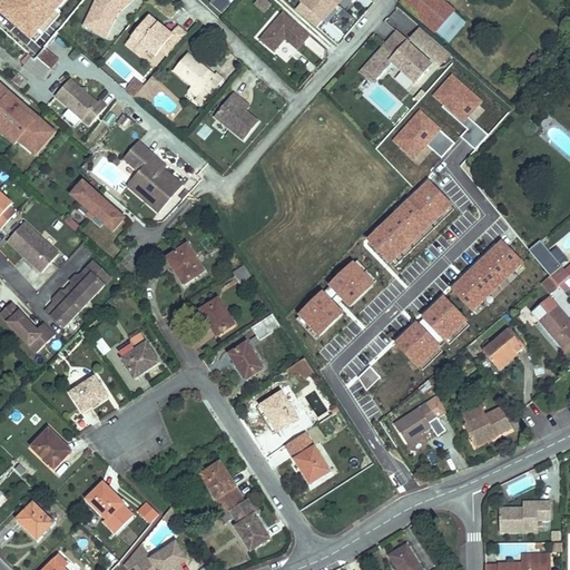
[(10,0),(9,8),(19,10),(20,0),(10,0)]
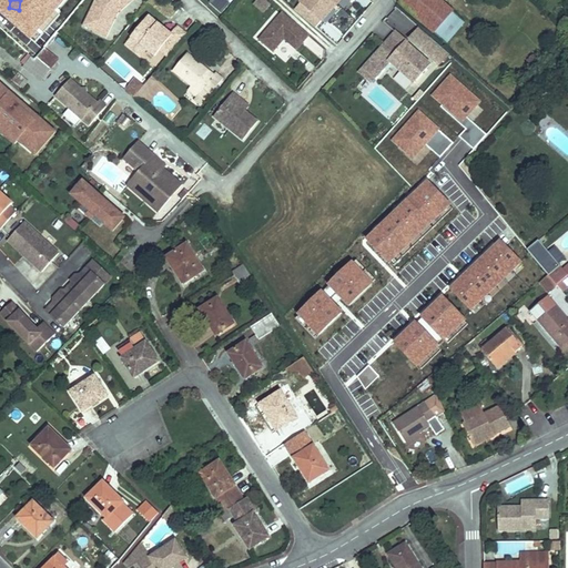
[(70,0),(47,0),(60,11),(70,0)]
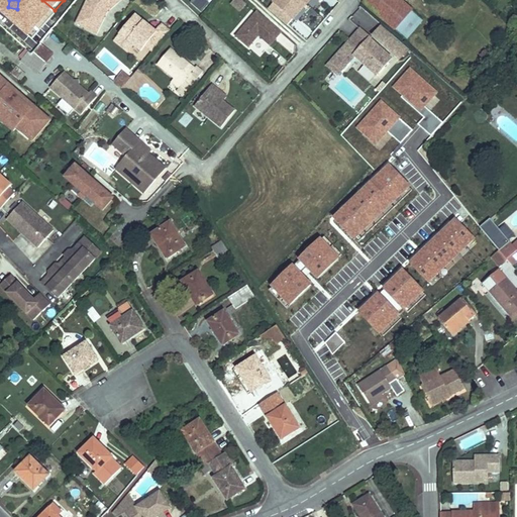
[(88,0),(77,23),(97,33),(107,12),(120,0),(88,0)]
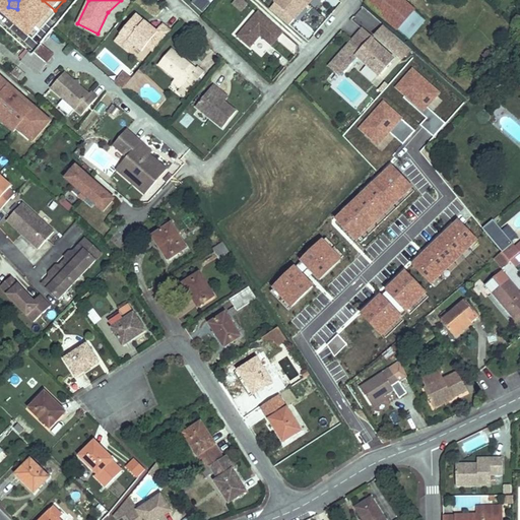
[(203,13),(211,3),(207,0),(193,0),(191,3),(203,13)]
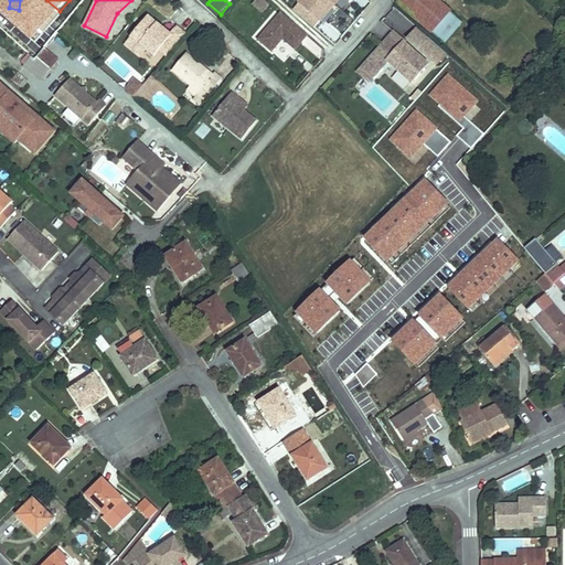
[(268,4),(262,0),(257,0),(254,4),(263,12),(268,4)]
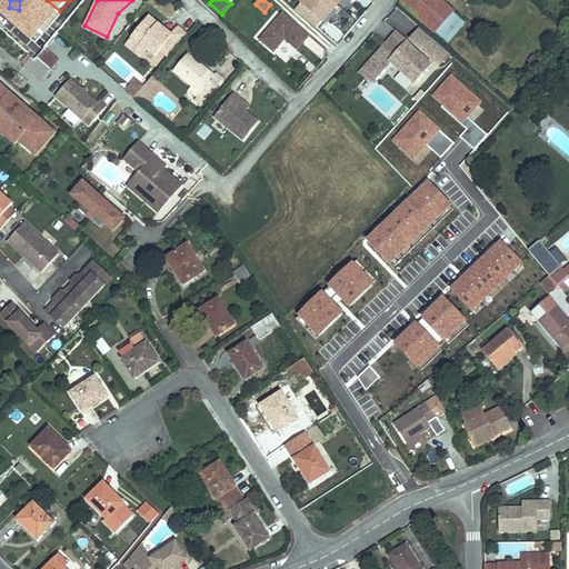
[(302,0),(301,3),(322,21),(340,0),(302,0)]
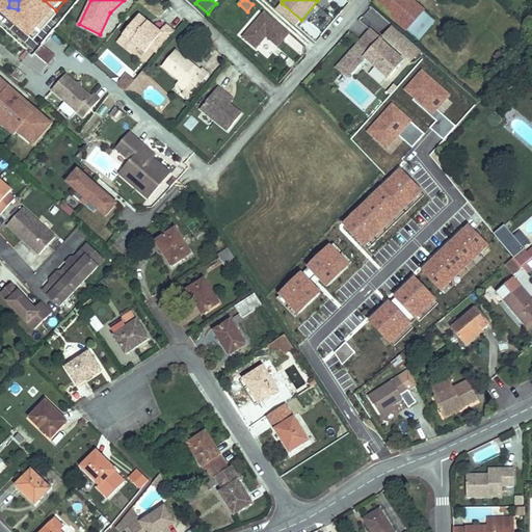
[(410,0),(375,0),(374,2),(419,42),(435,22),(410,0)]
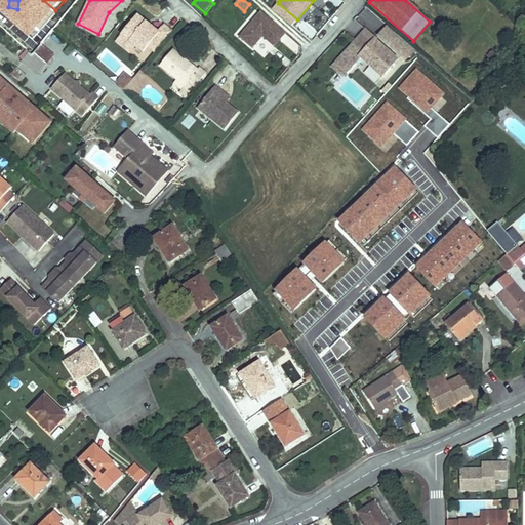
[(292,26),(297,19),(278,3),(273,8),(292,26)]
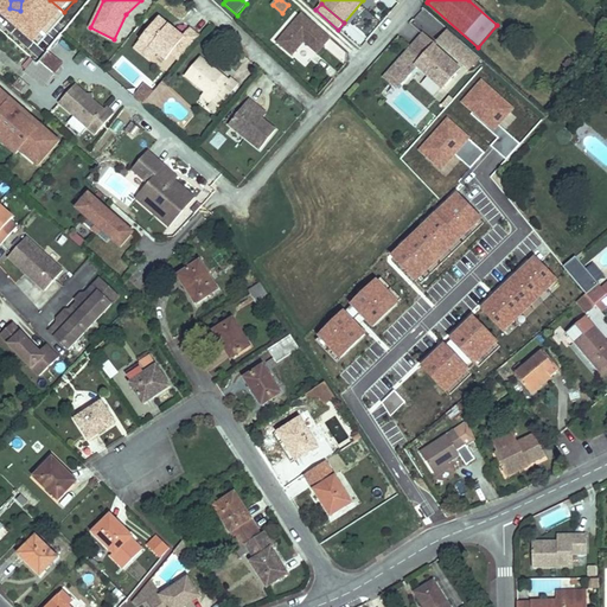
[(317,53),(331,38),(302,14),(278,43),(292,56),(304,42),(317,53)]
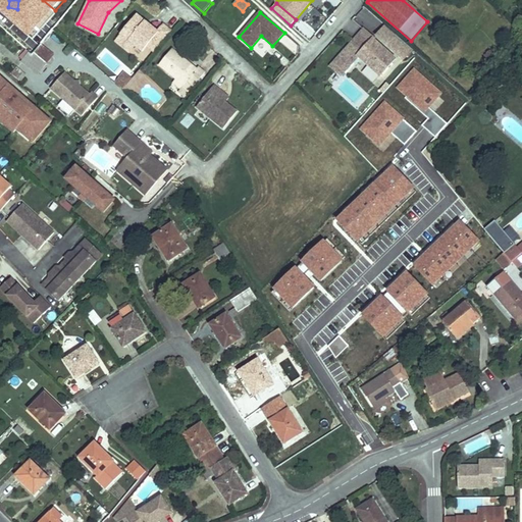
[(137,14),(121,34),(136,46),(143,51),(147,46),(155,52),(171,31),(163,23),(157,31),(137,14)]
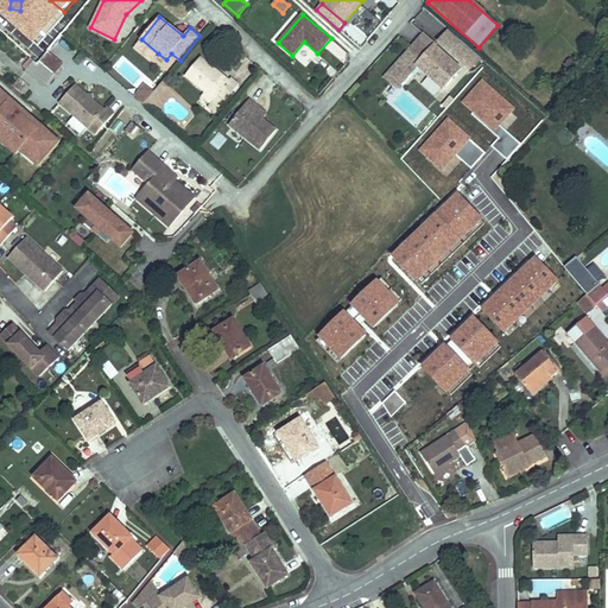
[(461,40),(449,30),(438,42),(450,54),(461,40)]
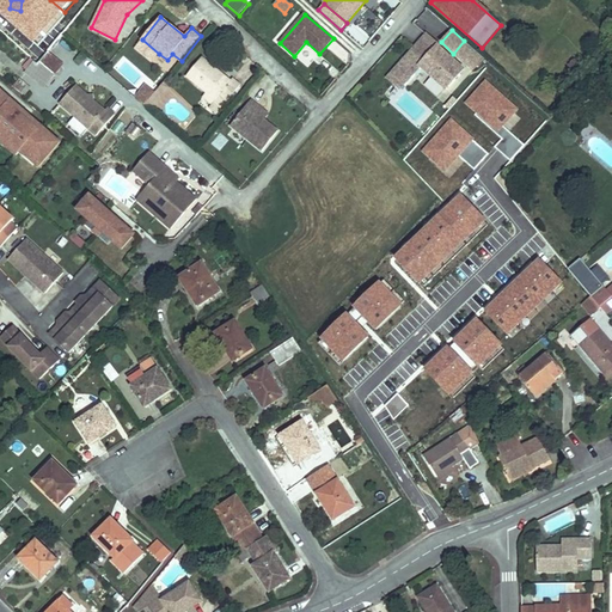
[(389,78),(393,83),(402,91),(422,68),(446,89),(463,69),(438,47),(439,47),(427,35),(389,78)]
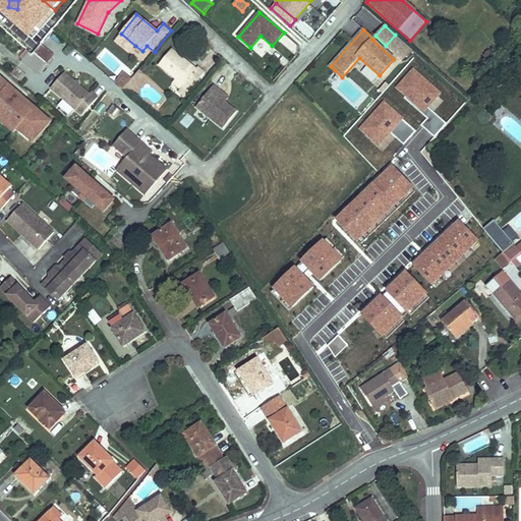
[(135,46),(121,34),(114,42),(129,54),(135,46)]
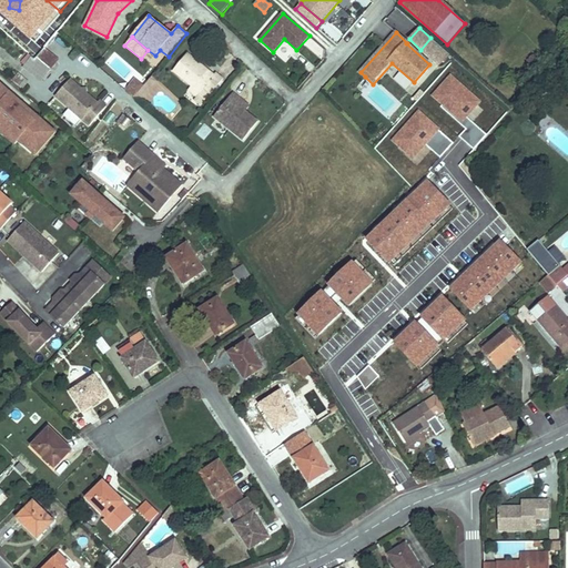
[(449,53),(430,38),(421,50),(438,66),(449,53)]
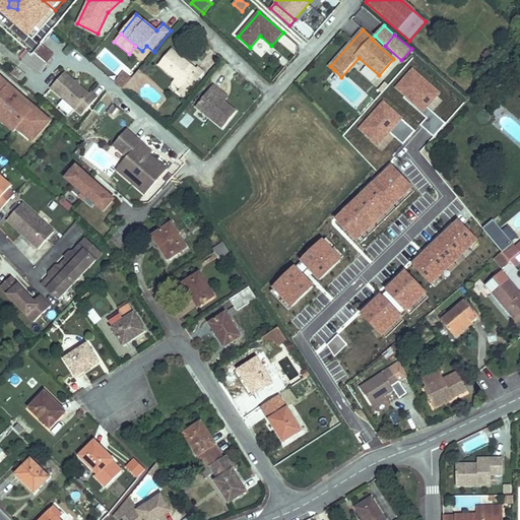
[(34,43),(31,42),(25,50),(33,55),(41,44),(36,40),(34,43)]
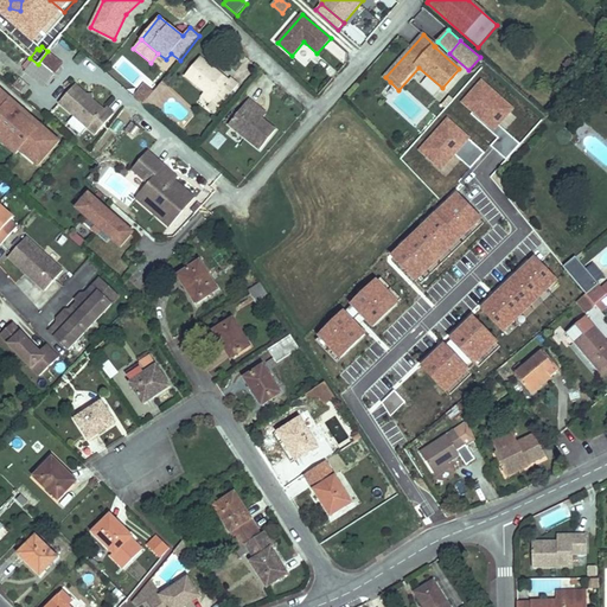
[(38,64),(34,62),(27,71),(26,71),(44,85),(62,64),(56,57),(48,51),(38,64)]
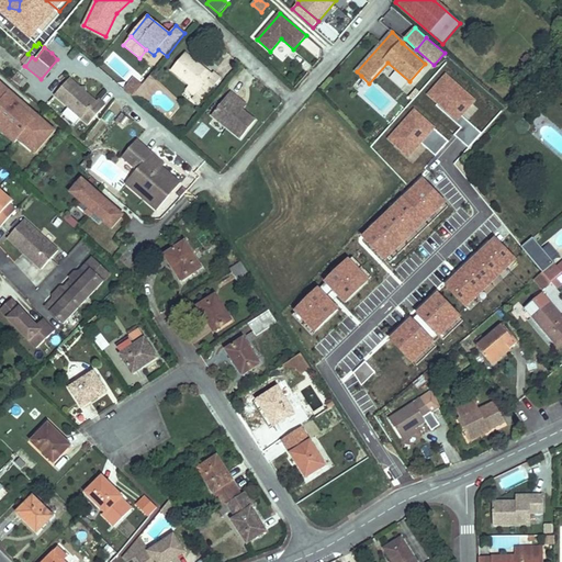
[(199,92),(195,97),(192,100),(199,104),(222,78),(214,72),(212,74),(204,68),(203,70),(201,69),(203,66),(186,53),(172,70),(199,92)]
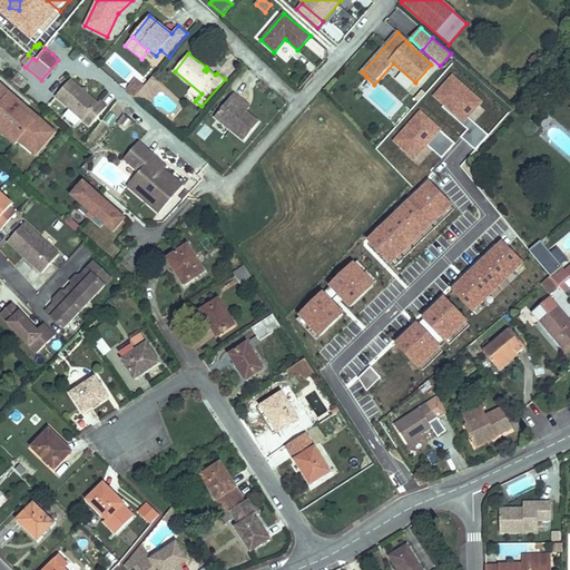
[(26,67),(32,58),(29,55),(21,64),(26,67)]
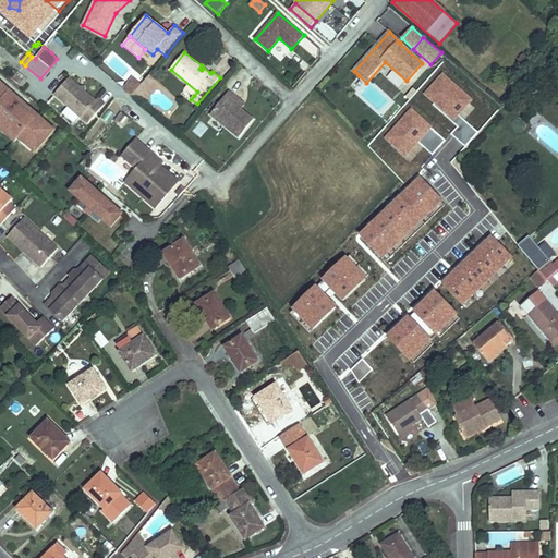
[(27,82),(19,73),(13,79),(22,87),(27,82)]
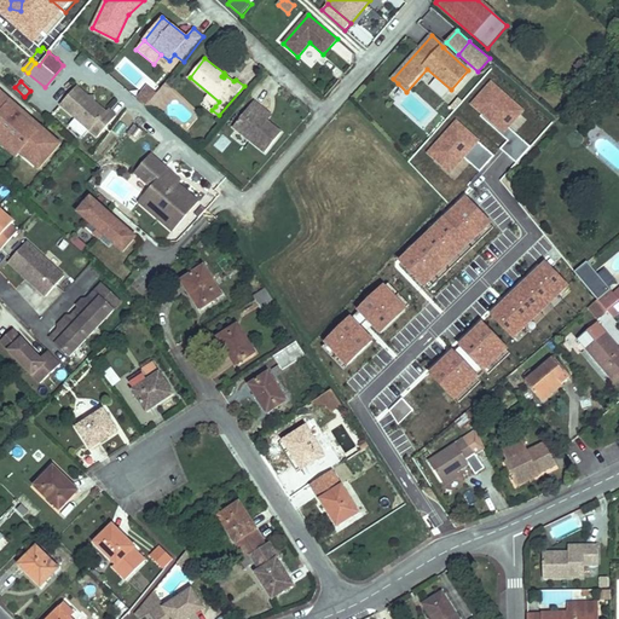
[(173,88),(166,82),(158,92),(166,98),(173,88)]
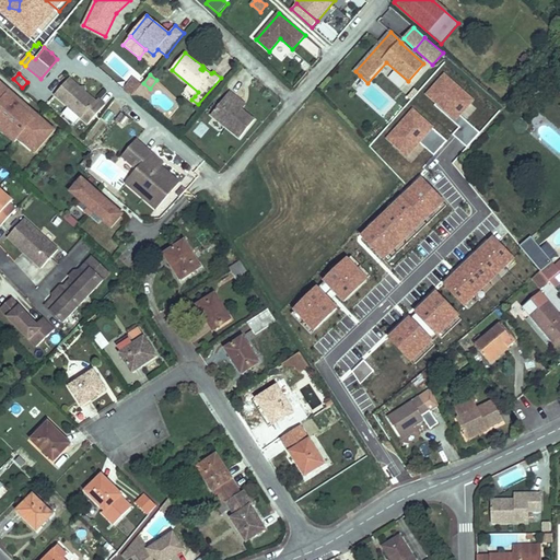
[(55,95),(69,107),(81,117),(88,125),(105,105),(98,100),(96,102),(85,92),(81,92),(81,88),(69,78),(55,95)]
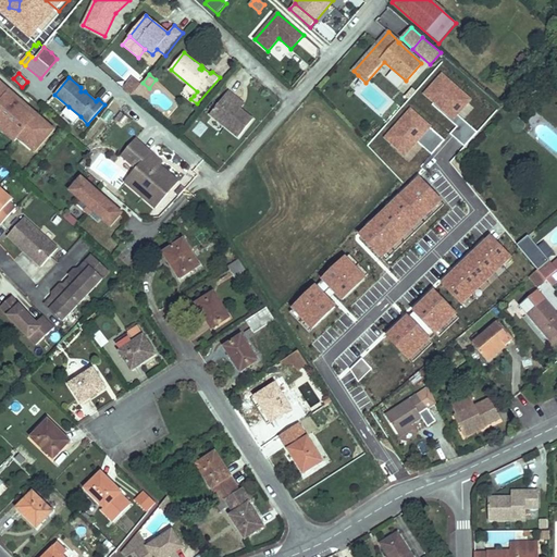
[(132,96),(136,90),(140,86),(132,78),(123,89),(132,96)]
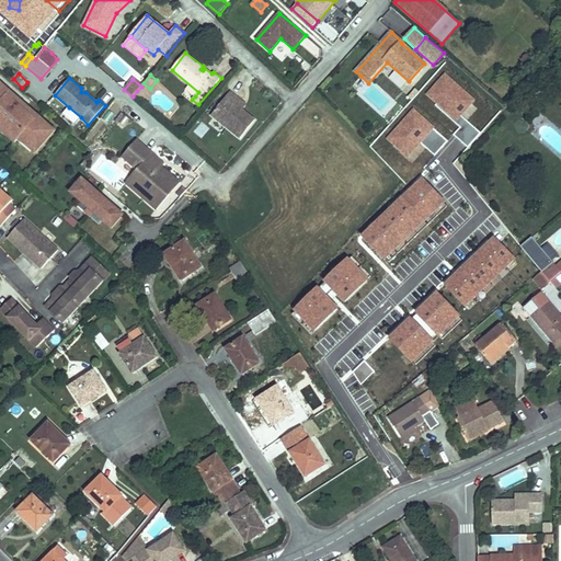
[(0,83),(0,126),(2,128),(16,141),(22,136),(38,150),(55,132),(37,116),(35,121),(24,112),(18,119),(9,113),(16,104),(7,95),(10,92),(0,83)]
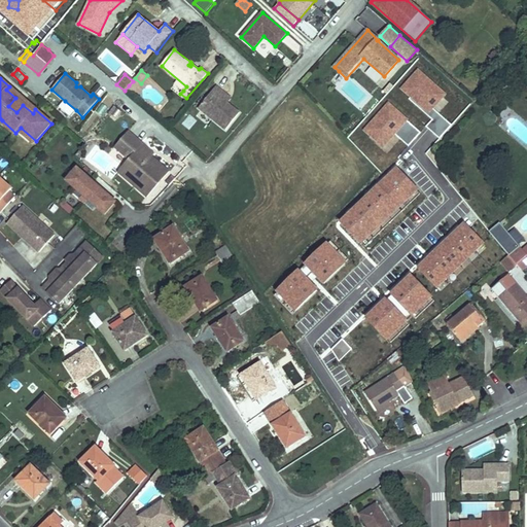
[(141,83),(135,78),(133,81),(129,85),(134,90),(135,91),(141,83)]
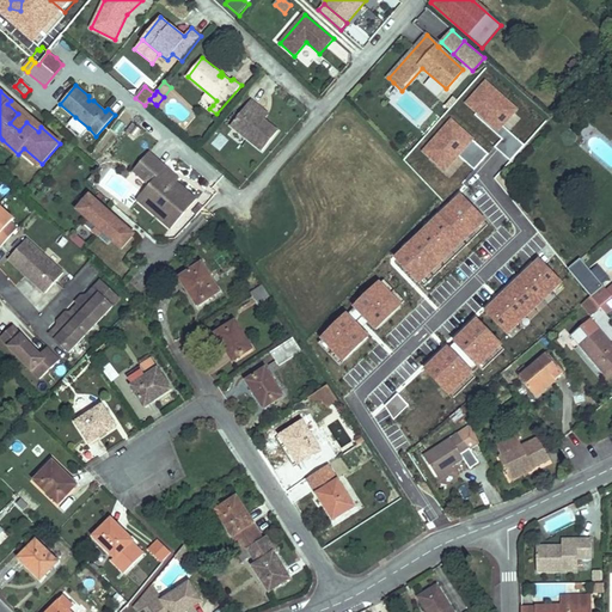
[(216,101),(207,92),(203,97),(213,105),(216,101)]
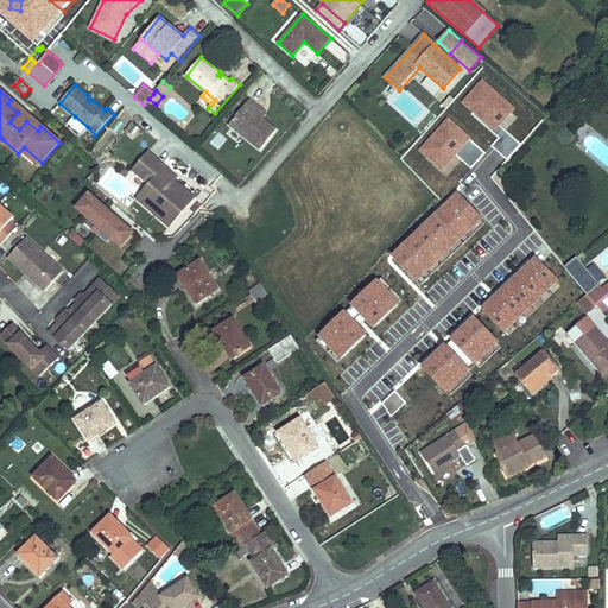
[(38,131),(40,126),(11,100),(7,103),(18,113),(10,122),(19,130),(26,121),(38,131)]
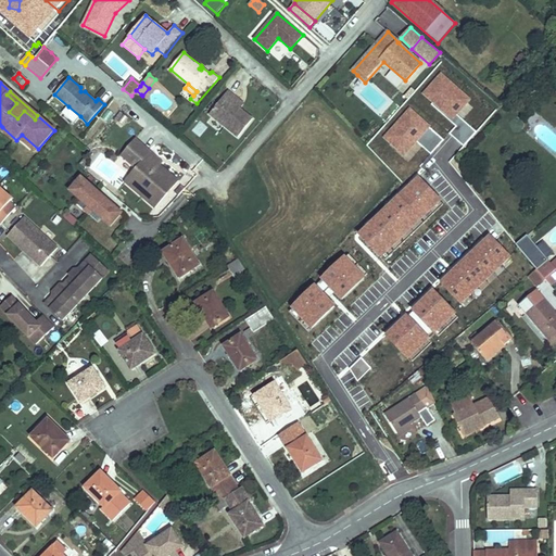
[(253,119),(240,109),(230,101),(235,97),(228,91),(210,114),(238,137),(253,119)]
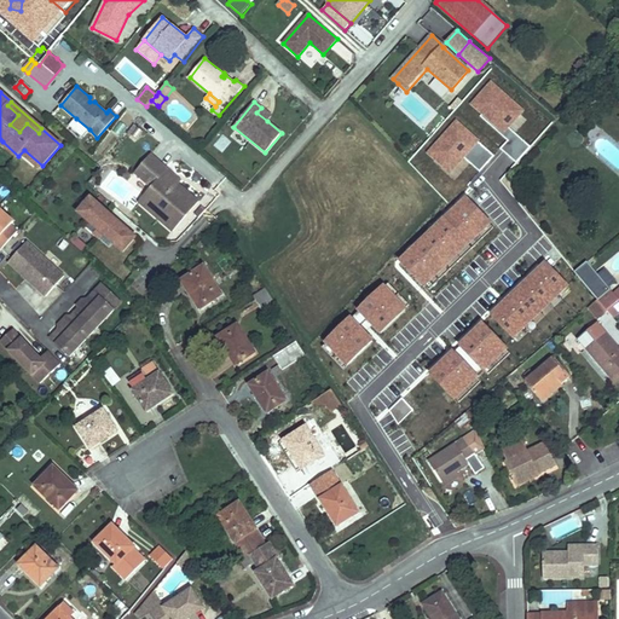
[(256,113),(267,121),(272,116),(261,108),(256,113)]
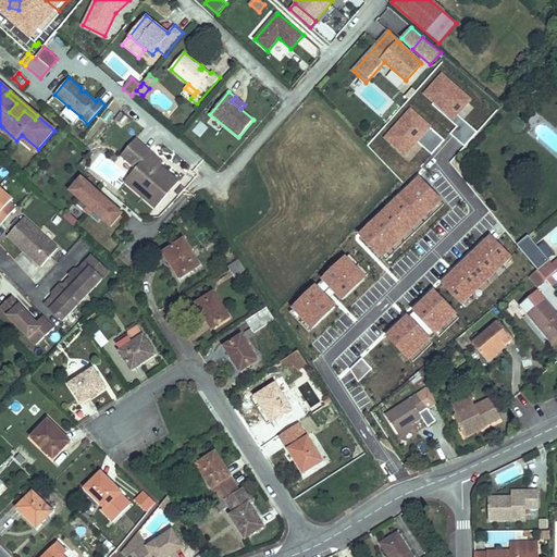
[(81,116),(69,107),(62,113),(74,124),(81,116)]
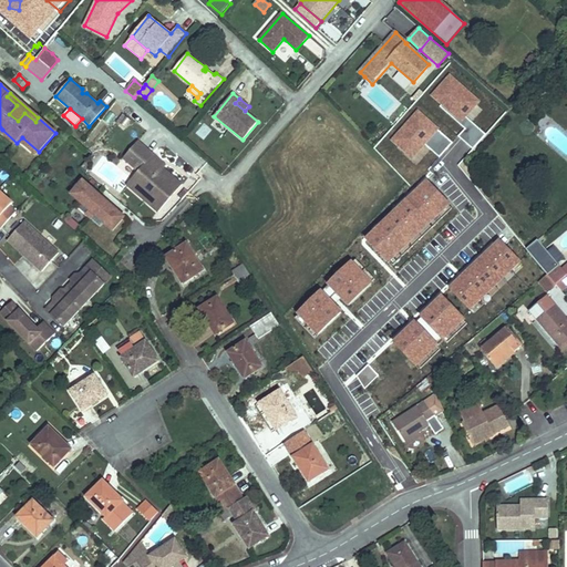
[(131,121),(123,114),(119,121),(125,127),(131,121)]
